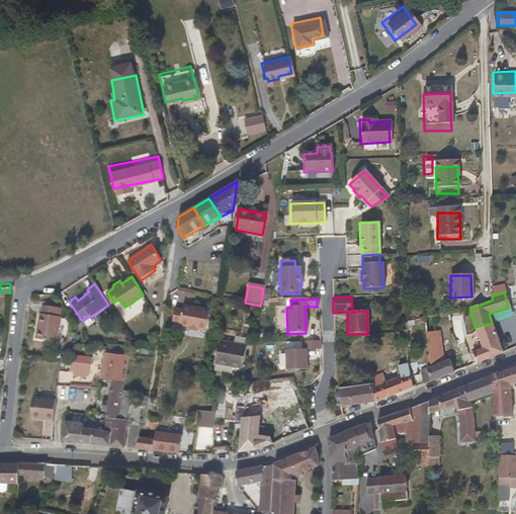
[(38,338),(58,341),(62,315),(60,315),(61,308),(44,305),(43,313),(40,313),(38,338)]
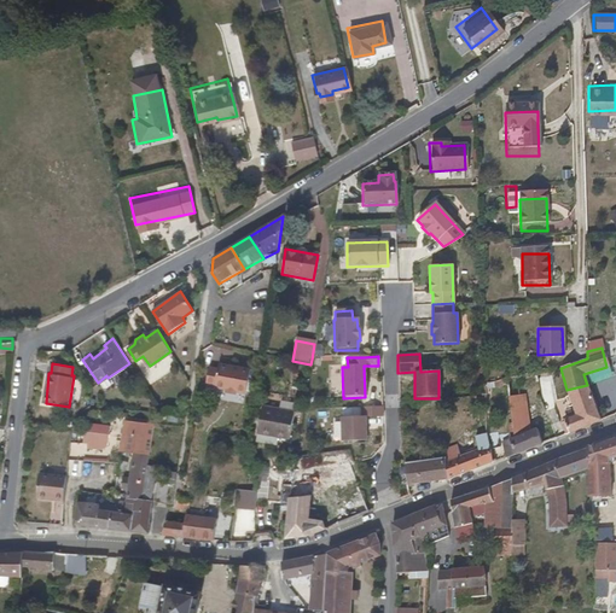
[(213,391),(224,393),(234,395),(234,392),(245,393),(248,373),(218,369),(218,374),(207,373),(205,384),(214,385),(213,390),(213,391)]
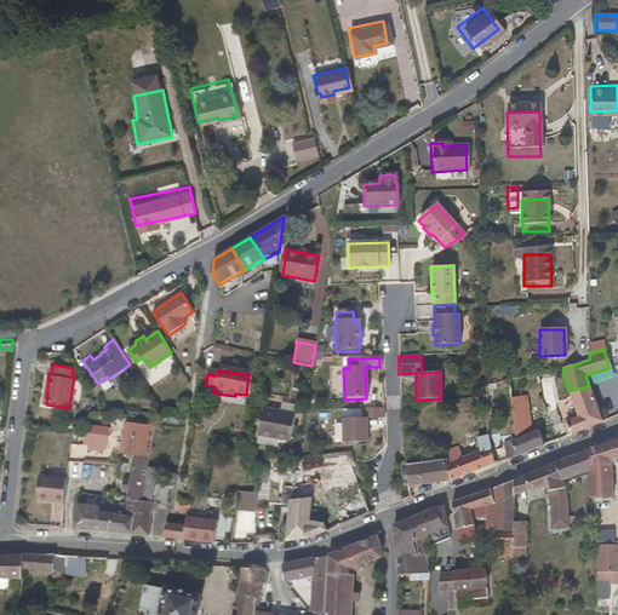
[(542,392),(536,373),(505,380),(510,402),(522,398),(542,392)]
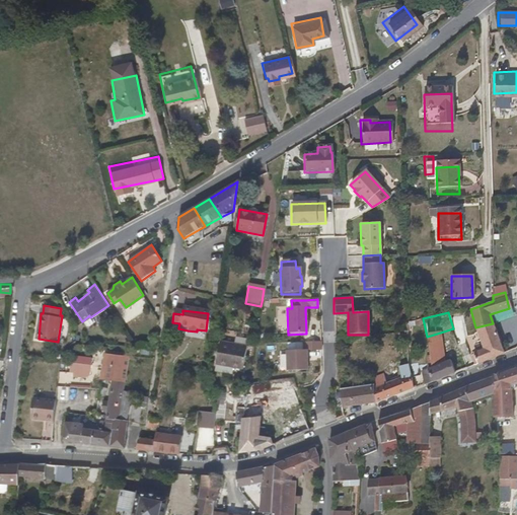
[(472,349),(477,362),(504,353),(493,323),(475,327),(482,345),(472,349)]
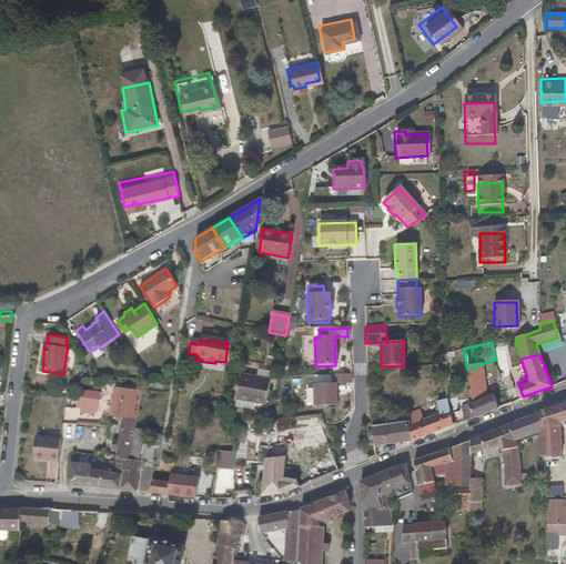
[(467,369),(470,379),(481,376),(478,365),(467,369)]
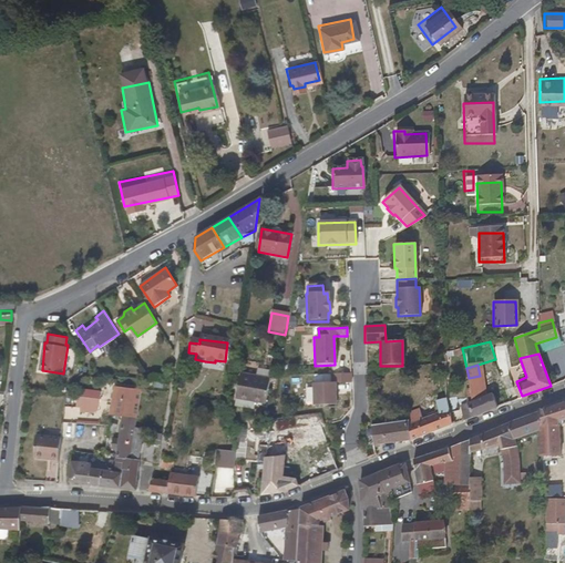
[(349,375),(329,375),(330,384),(311,384),(311,406),(334,406),(334,384),(349,384),(349,375)]
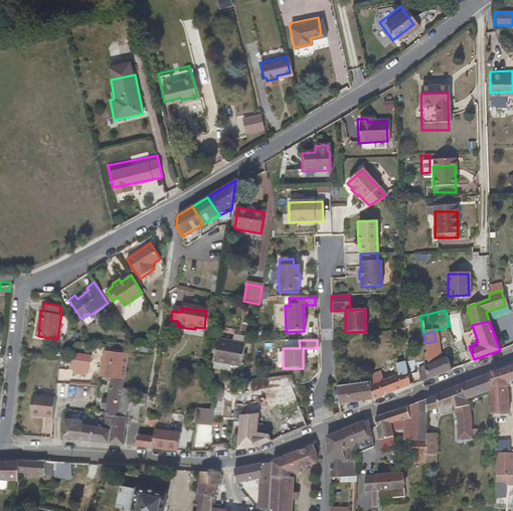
[(213,363),(240,367),(243,346),(217,341),(213,363)]
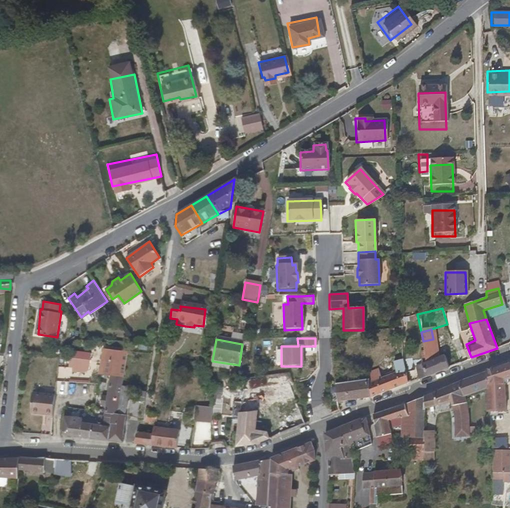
[(423,341),(427,360),(436,356),(433,339),(423,341)]
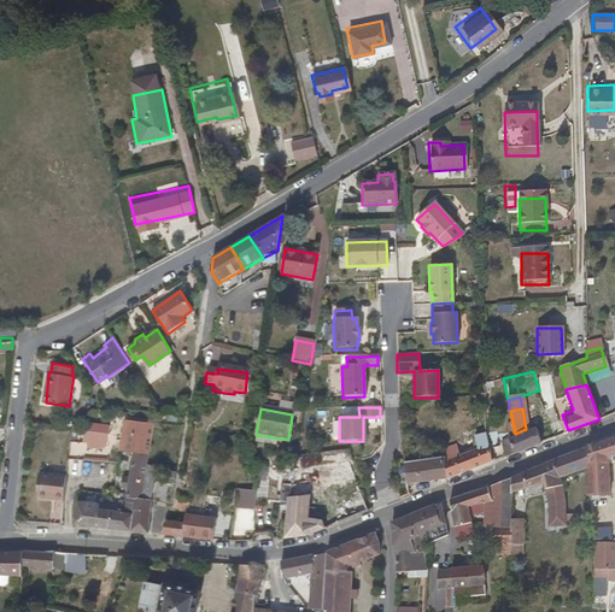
[(124,417),(121,449),(135,451),(151,452),(153,421),(124,417)]
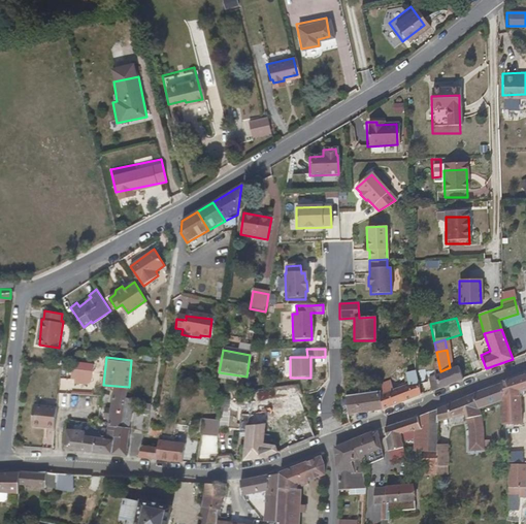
[(405,370),(416,369),(416,357),(403,357),(405,370)]
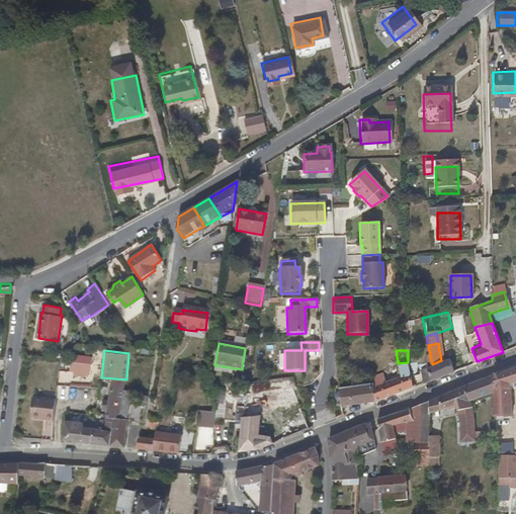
[(420,368),(424,381),(454,369),(450,357),(441,360),(432,364),(420,368)]
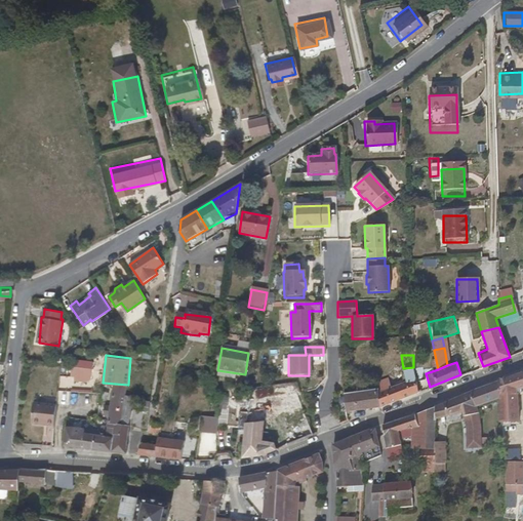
[(89,376),(90,364),(71,364),(71,376),(89,376)]
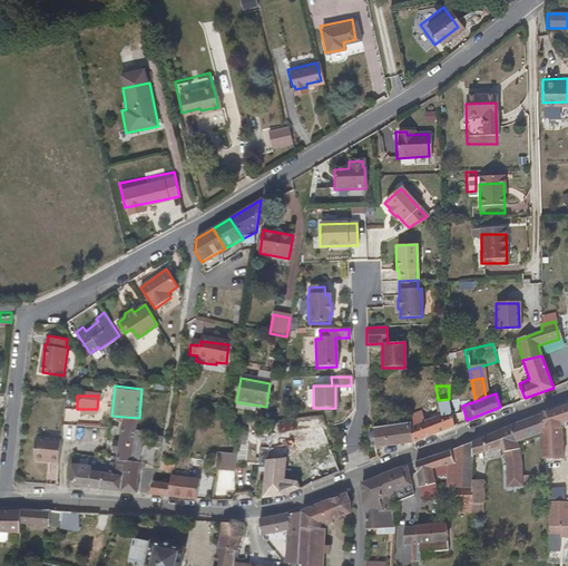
[(409,421),(411,441),(454,425),(449,399),(438,400),(438,413),(429,417),(424,418),(421,407),(403,412),(403,417),(399,418),(399,422),(409,421)]
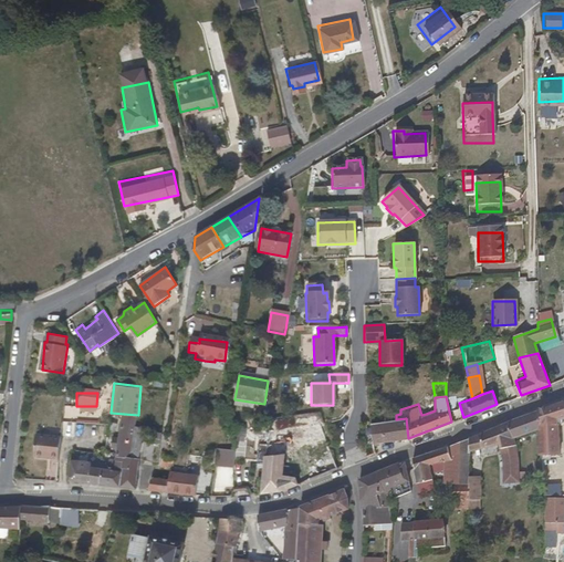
[(563,403),(563,402),(539,412),(539,432),(540,456),(559,455),(559,424),(563,422),(563,403)]
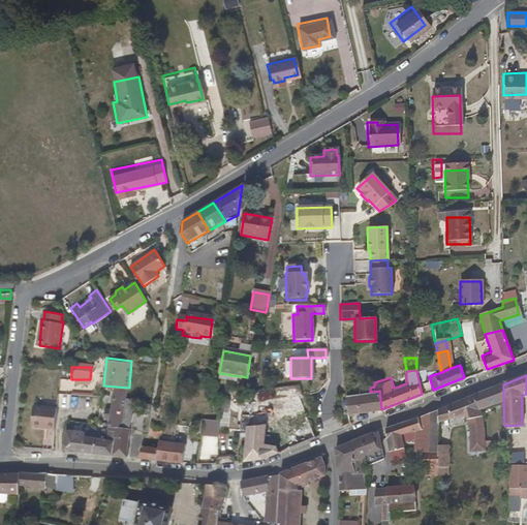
[(503,384),(475,394),(479,409),(503,403),(503,384)]
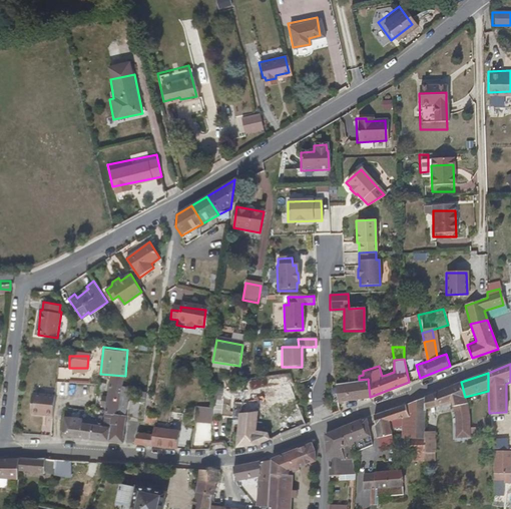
[(108,411),(115,412),(121,413),(122,396),(124,386),(125,376),(112,375),(110,396),(105,396),(104,405),(109,404),(108,411)]
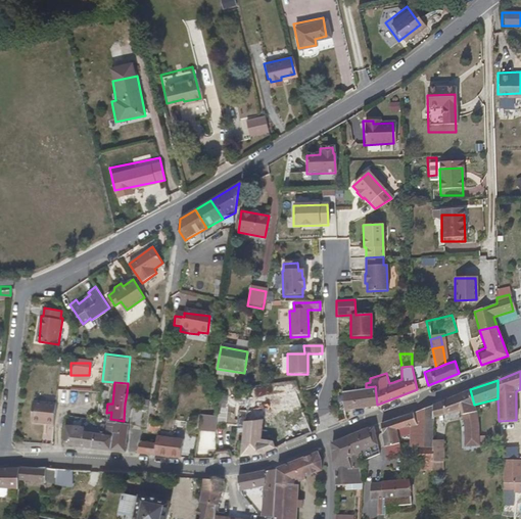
[(342,389),(344,409),(377,405),(375,386),(366,387),(342,389)]
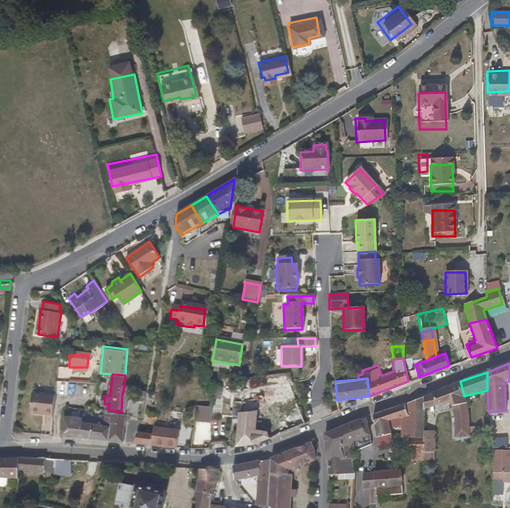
[(460,381),(432,392),(436,405),(451,401),(454,406),(453,437),(466,437),(466,434),(466,405),(464,396),(460,381)]
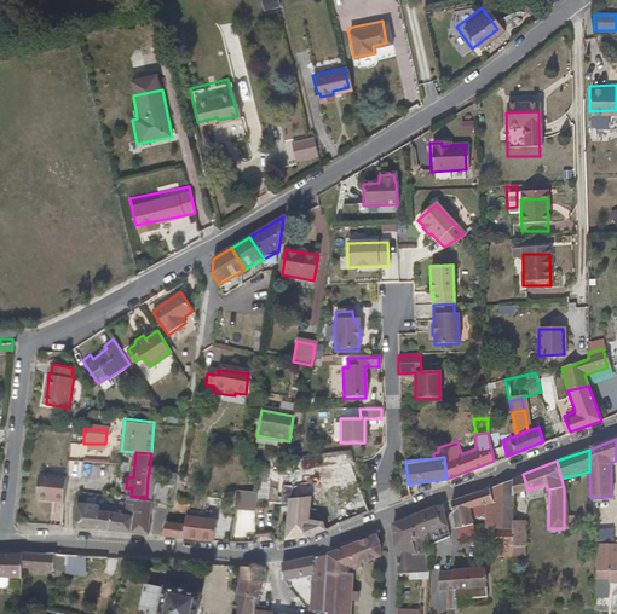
[(150,465),(148,478),(157,479),(159,479),(160,467),(150,465)]
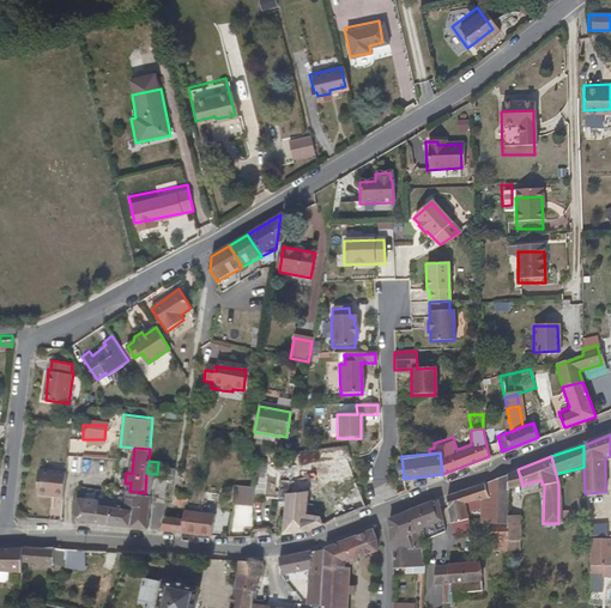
[(288,498),(284,533),(304,530),(322,524),(321,516),(308,516),(312,482),(352,479),(348,466),(346,462),(291,466),(289,478),(282,478),(279,497),(288,498)]
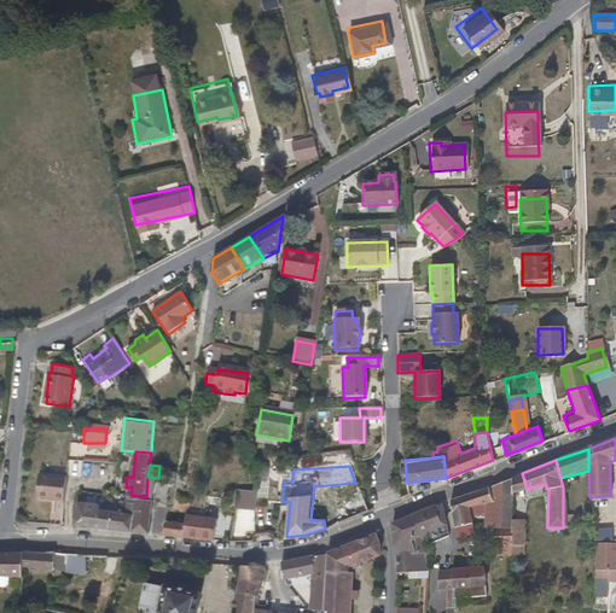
[(39,500),(67,502),(69,476),(41,473),(39,500)]
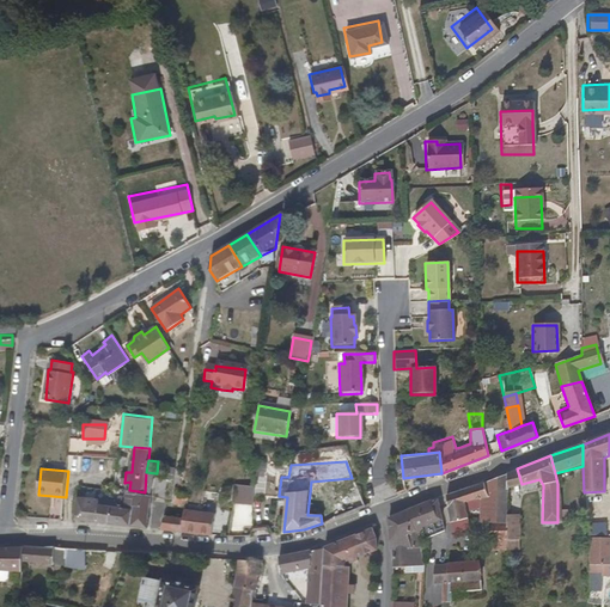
[(166,468),(165,479),(170,480),(176,480),(177,470),(166,468)]
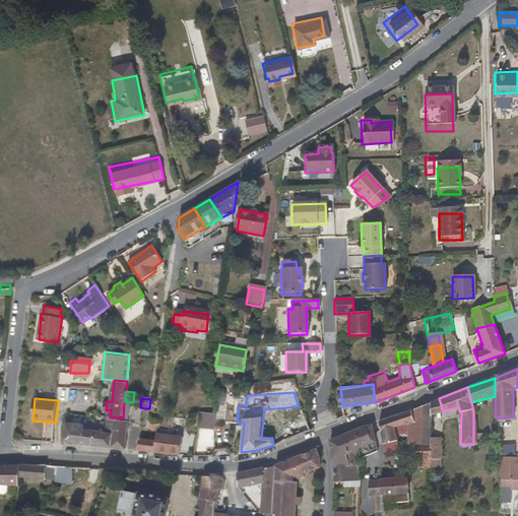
[(439,398),(431,400),(432,413),(443,411),(439,398)]
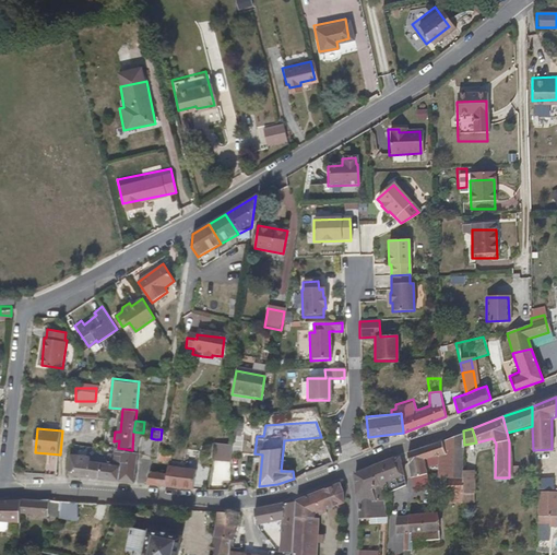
[(463,430),(441,439),(445,455),(438,456),(438,462),(439,476),(443,476),(463,476),(464,445),(463,430)]
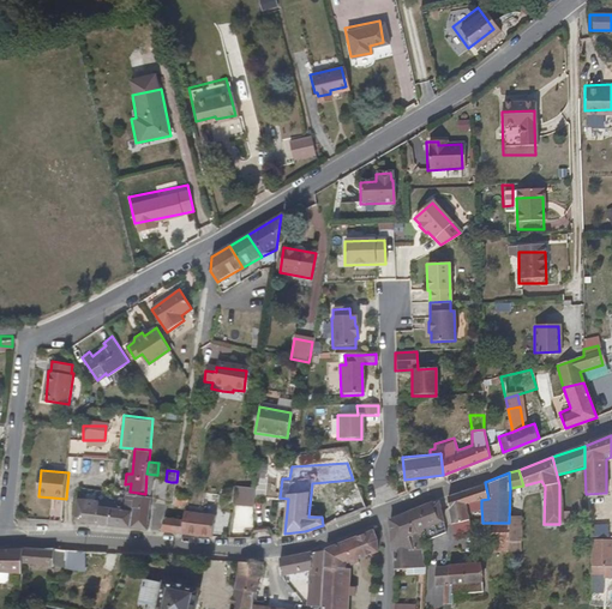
[(145,494),(154,495),(156,475),(147,474),(145,494)]
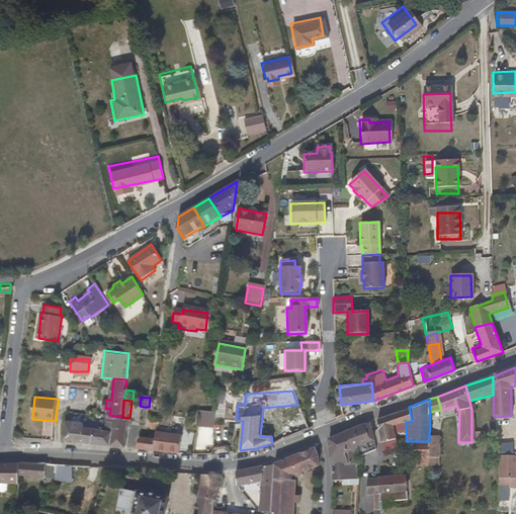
[(223,418),(233,419),(234,405),(225,404),(224,409),(223,418)]
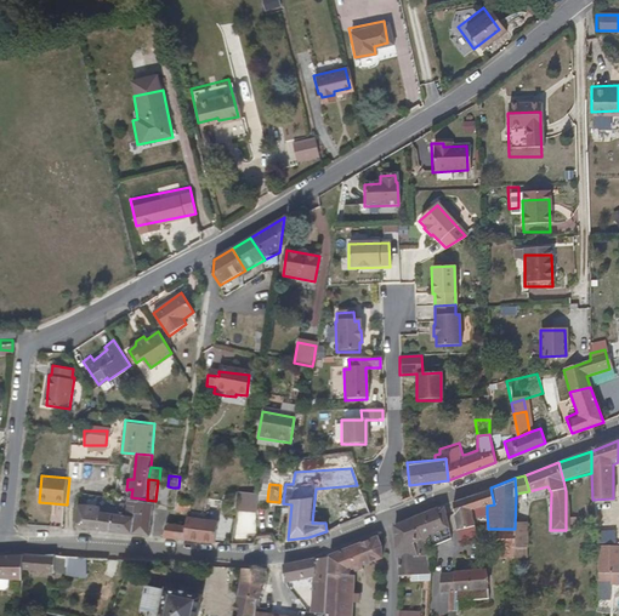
[(159,486),(158,505),(170,506),(172,488),(168,486),(159,486)]
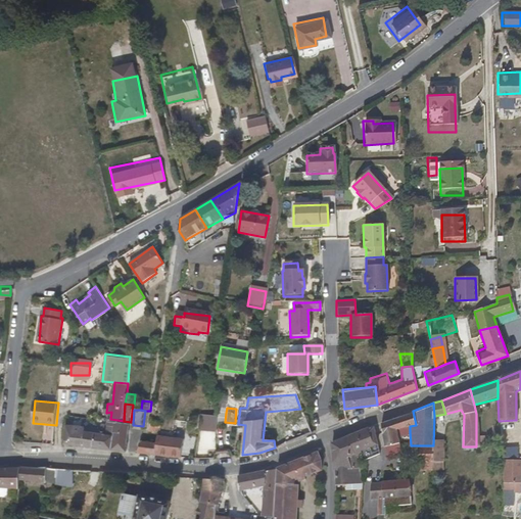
[(389,419),(380,422),(384,449),(385,454),(398,451),(397,434),(410,432),(410,426),(416,425),(413,411),(389,419)]
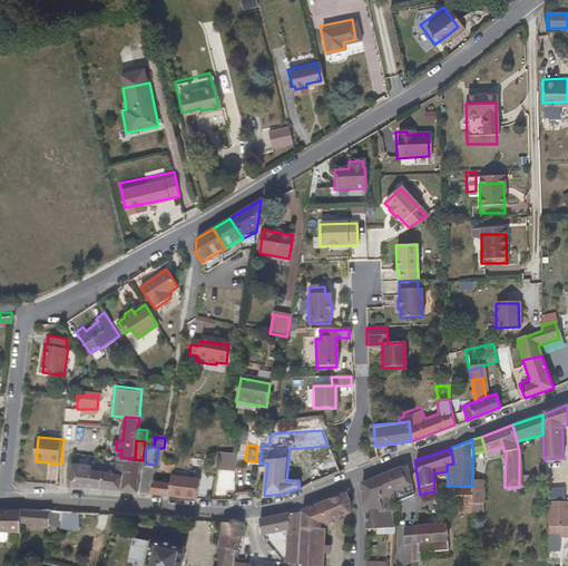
[(162,472),(174,474),(175,464),(176,459),(172,459),(172,451),(167,451),(166,466),(162,472)]
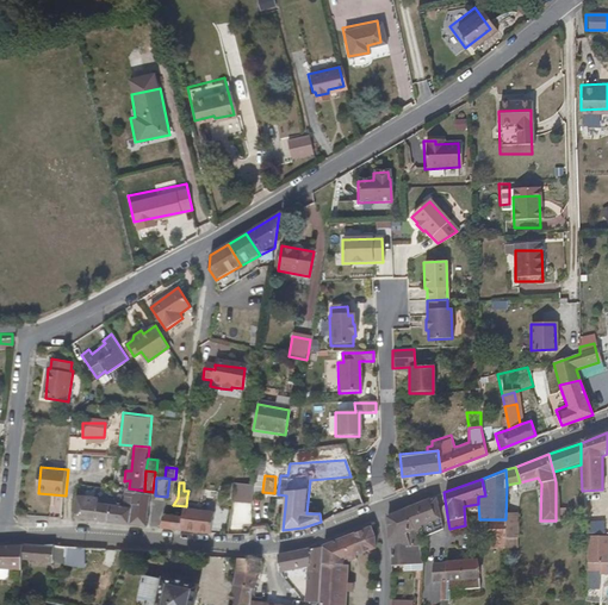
[(349,488),(357,507),(363,505),(355,486),(349,488)]
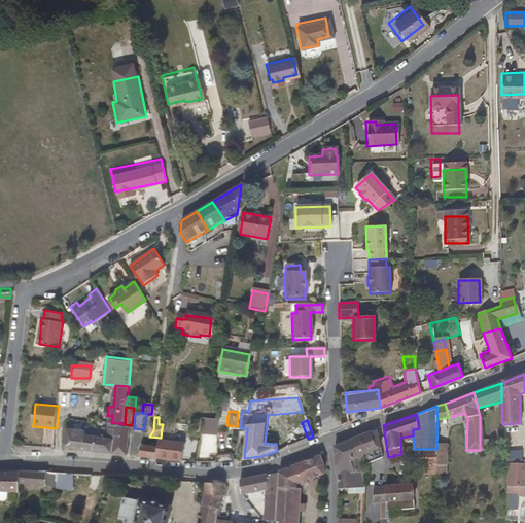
[(117,440),(115,453),(129,455),(132,428),(132,425),(125,424),(118,423),(117,429),(117,436),(118,436),(117,440)]
